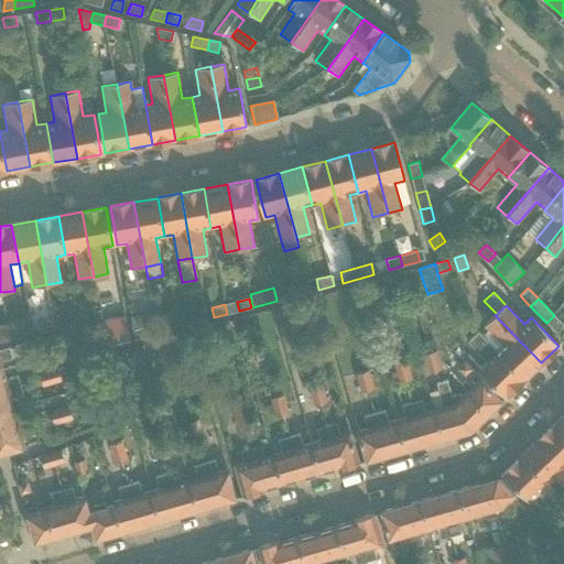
[(130,320),(132,329),(147,326),(150,336),(159,334),(153,313),(130,320)]
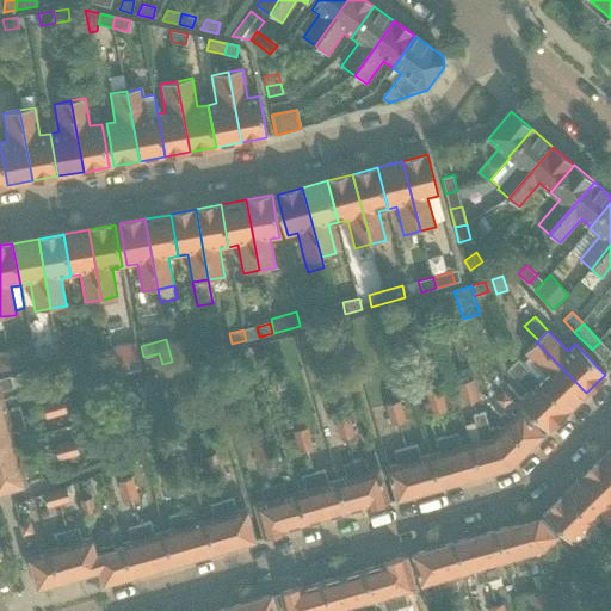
[(544,375),(538,380),(567,411),(586,393),(536,341),(524,353),(544,375)]
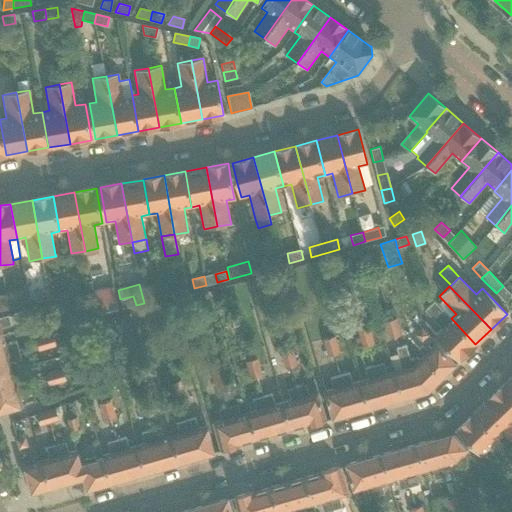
[(511,295),(503,286),(496,293),(505,302),(511,295)]
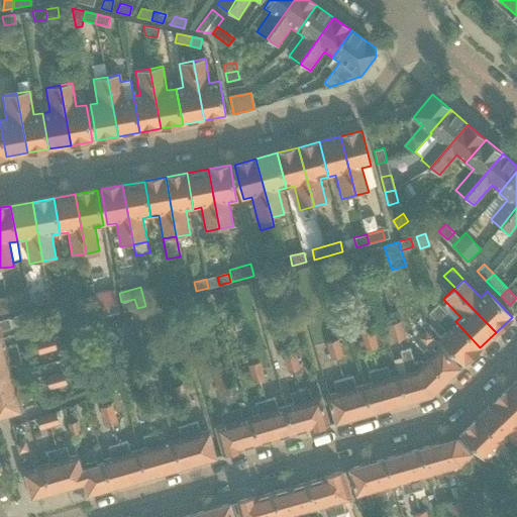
[(27,292),(5,296),(5,297),(8,312),(8,313),(30,306),(27,292)]
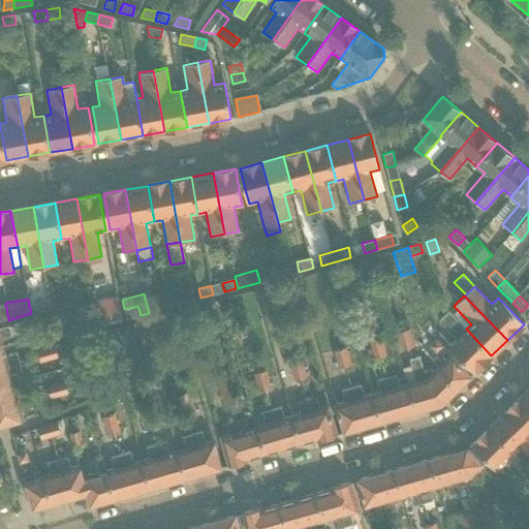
[(95,305),(98,317),(119,311),(116,299),(95,305)]
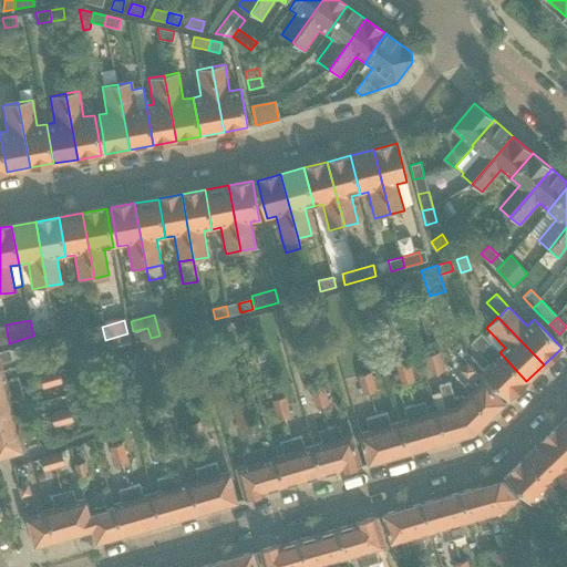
[(52,321),(38,323),(39,333),(53,331),(52,321)]
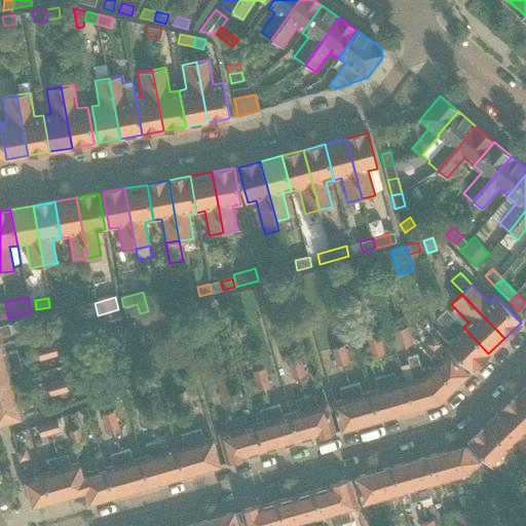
[(137,304),(123,307),(126,317),(140,313),(137,304)]
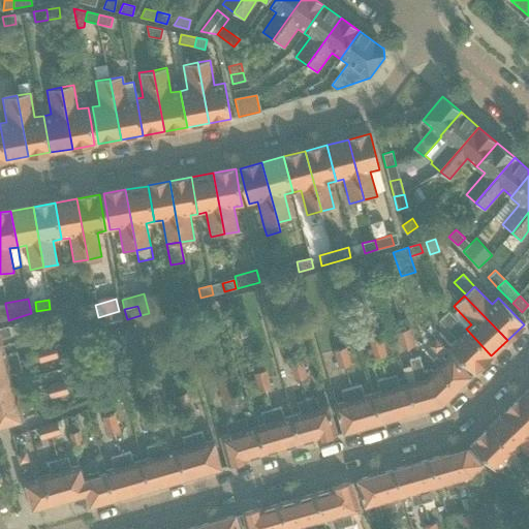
[(119,311),(98,317),(100,327),(122,320),(119,311)]
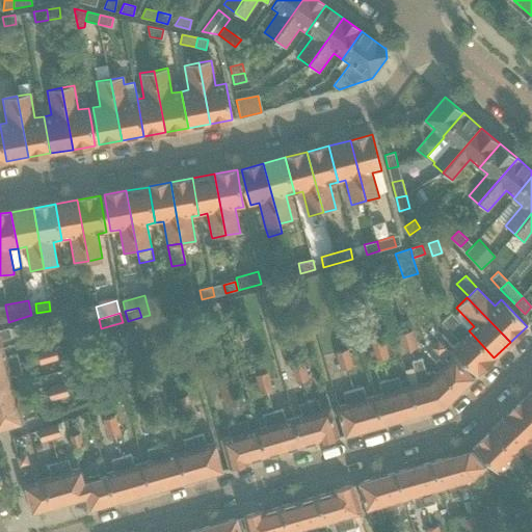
[(494,357),(469,330),(451,313),(441,322),(458,341),(452,347),(478,374),(494,357)]
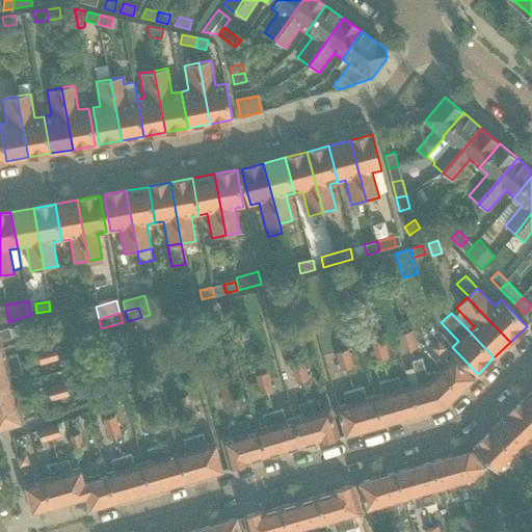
[(99,319),(85,322),(88,333),(101,328),(99,319)]
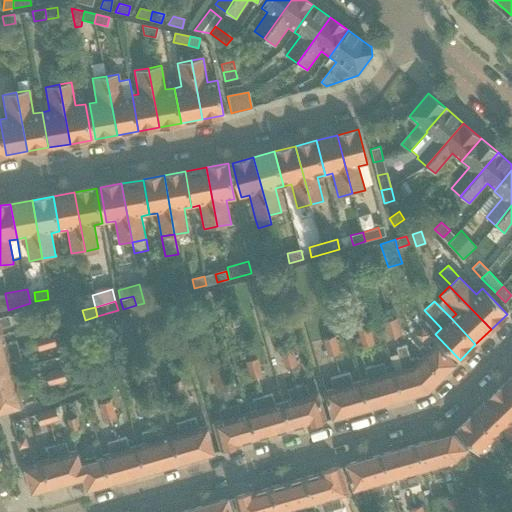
[(15,314),(18,322),(26,319),(23,311),(15,314)]
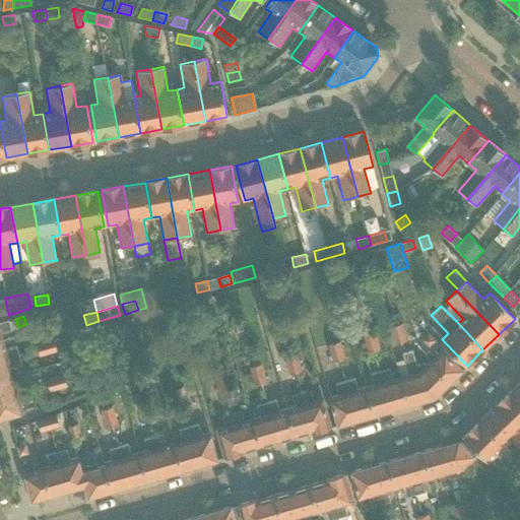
[(0,341),(3,341),(1,333),(11,331),(8,320),(0,322),(0,341)]
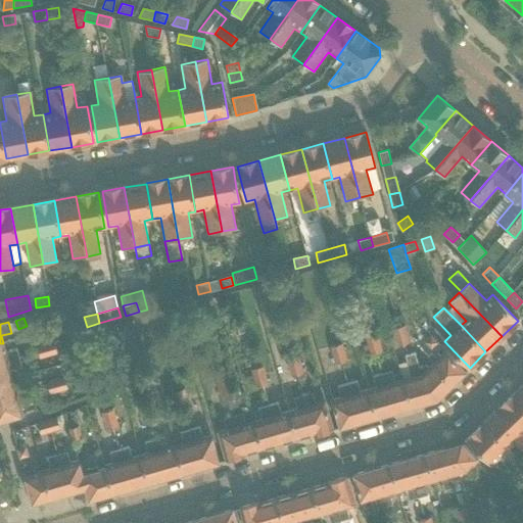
[(405,325),(399,327),(403,343),(410,341),(405,325)]
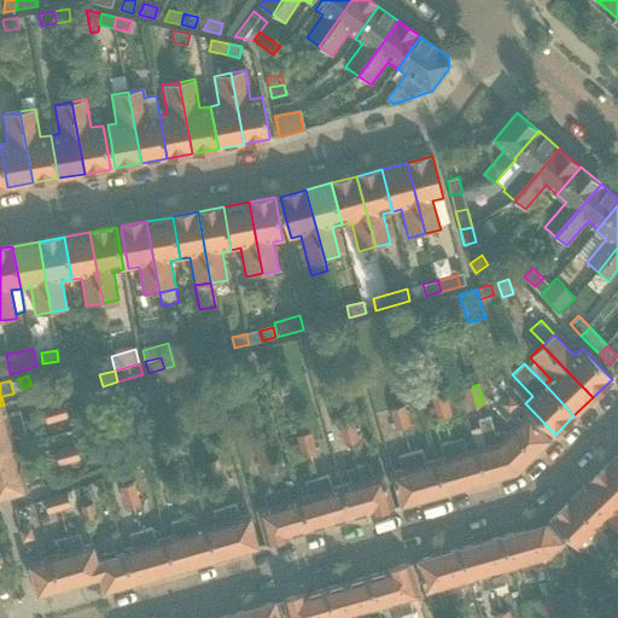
[(477,406),(472,386),(465,388),(471,408),(477,406)]
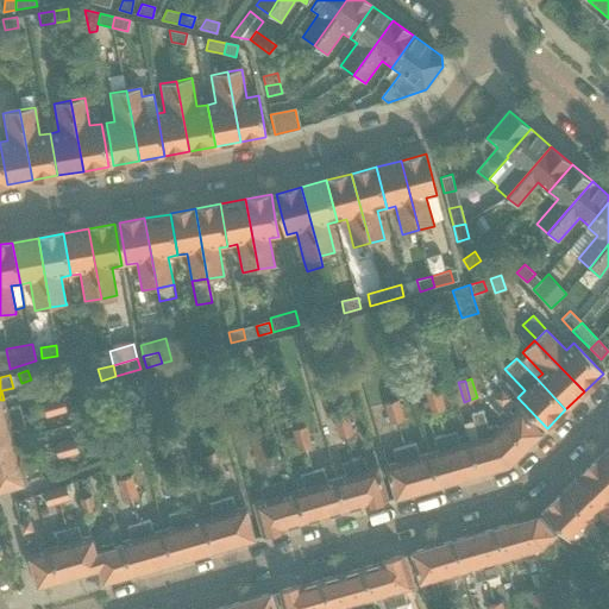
[(439,388),(432,389),(438,409),(445,407),(439,388)]
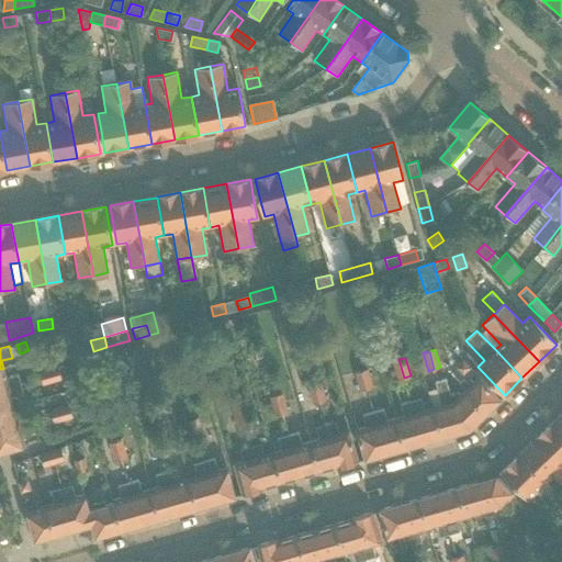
[(404,378),(398,359),(393,361),(397,379),(404,378)]
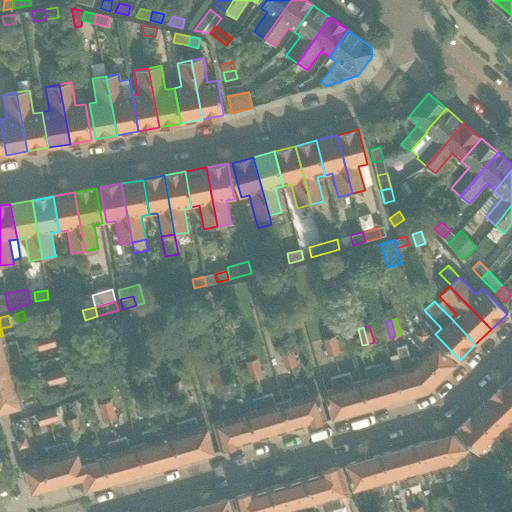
[(421,328),(411,338),(412,341),(425,354),(445,374),(456,363),(442,349),(421,328)]
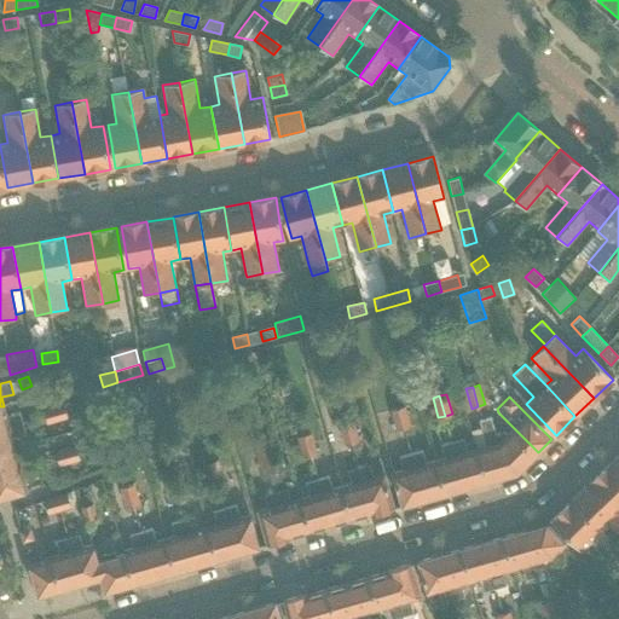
[(64,404),(44,410),(46,417),(65,411),(64,404)]
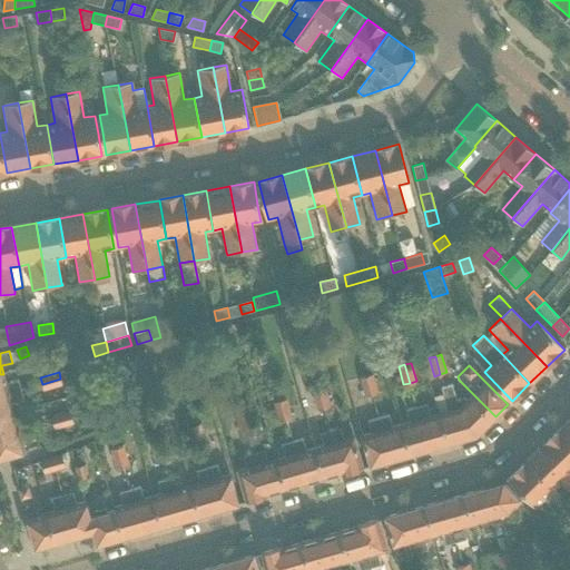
[(0,374),(0,395),(21,390),(18,380),(7,383),(3,374),(0,374)]
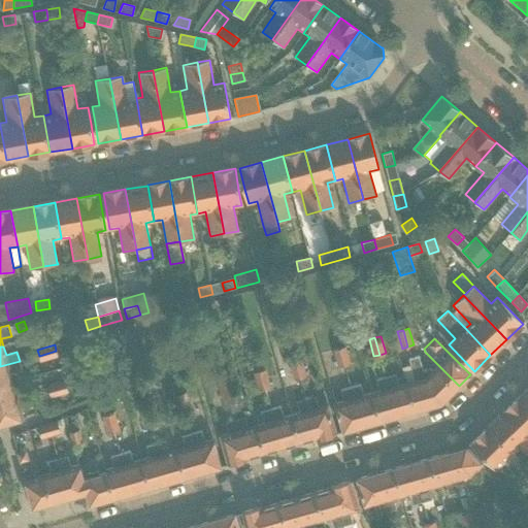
[(345,347),(339,349),(344,365),(350,363),(345,347)]
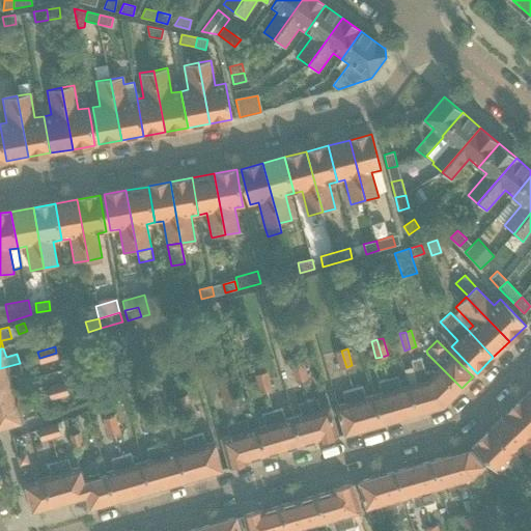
[(346,367),(341,351),(335,352),(340,369),(346,367)]
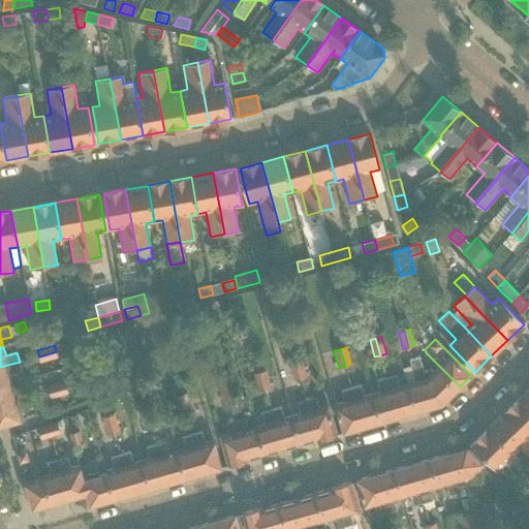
[(56,351),(39,356),(40,363),(58,358),(56,351)]
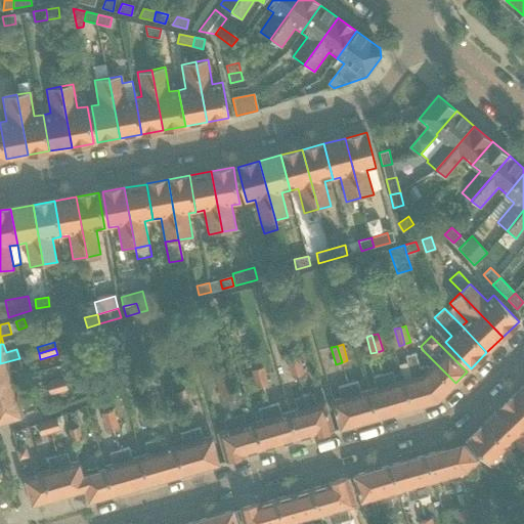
[(412,381),(405,383),(412,407),(438,400),(420,368),(416,353),(406,356),(412,381)]
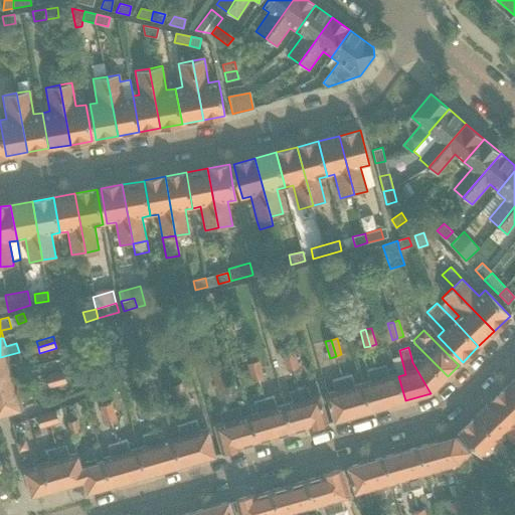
[(295,351),(289,353),(293,368),(299,367),(295,351)]
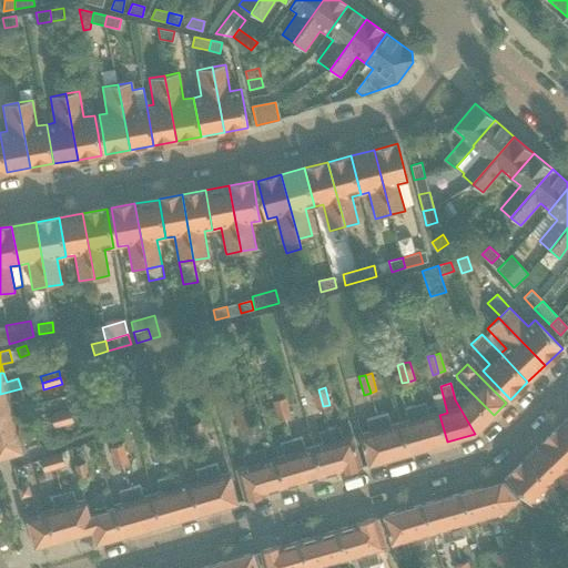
[(0,394),(0,414),(14,411),(26,407),(21,388),(0,394)]
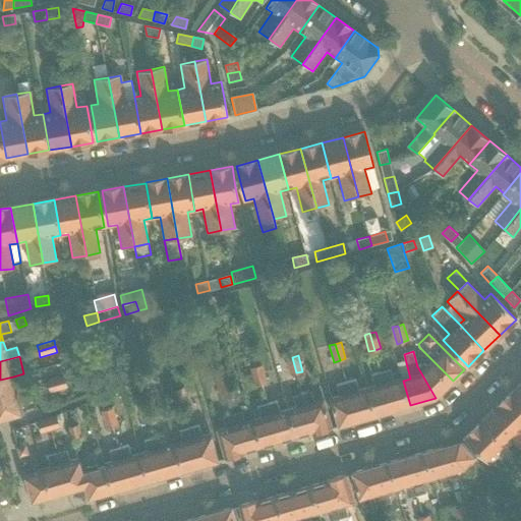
[(296,372),(292,357),(286,358),(290,374),(296,372)]
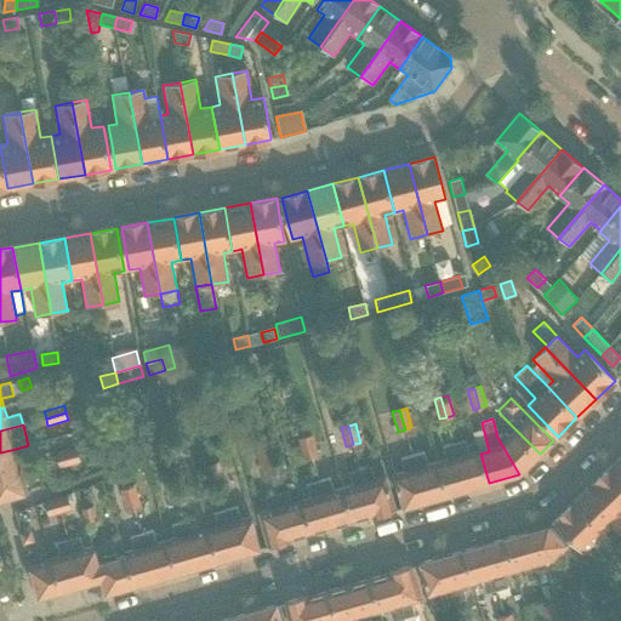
[(507,434),(497,437),(519,474),(540,454),(516,429),(508,436),(507,434)]
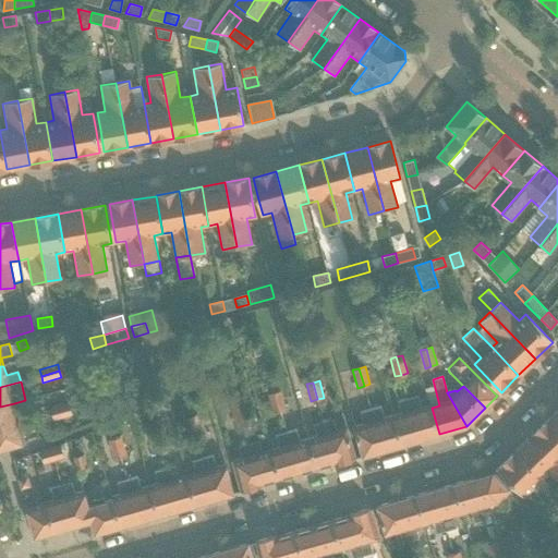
[(280,390),(274,392),(279,411),(286,409),(280,390)]
